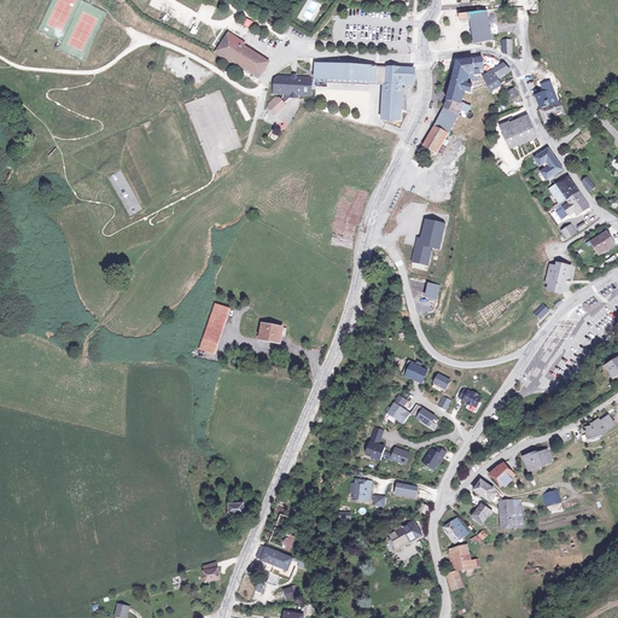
[(476,44),(491,40),(491,34),(490,25),(488,11),(471,13),(460,15),(461,22),(471,21),(476,41),(476,44)]
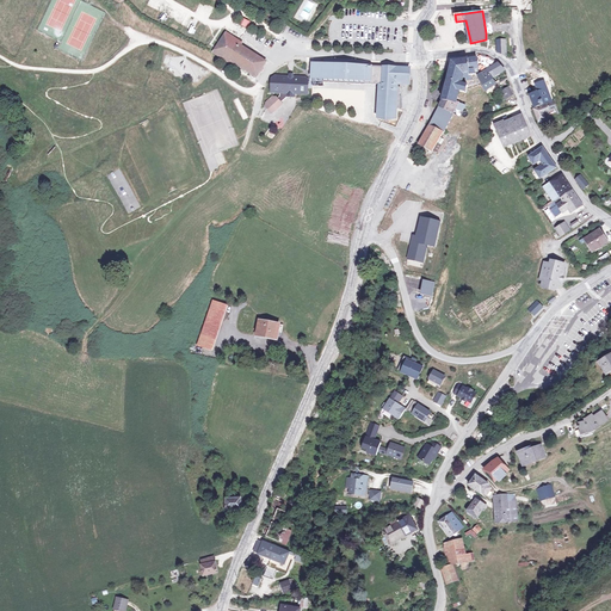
[(244,43),(227,32),(215,53),(234,66),(236,62),(257,76),(266,62),(241,45),(244,43)]
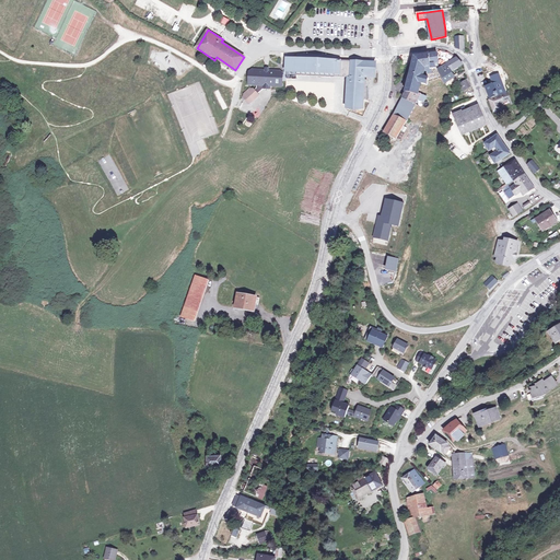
[(464,35),(455,36),(456,48),(463,51),(464,50),(464,35)]
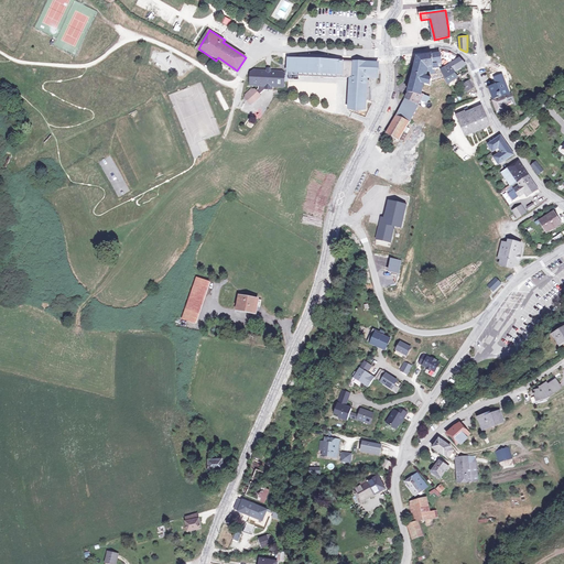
[(418,57),(409,91),(420,94),(423,84),(430,85),(432,78),(424,77),(425,74),(432,73),(431,69),(438,68),(437,63),(438,63),(440,64),(442,63),(440,54),(418,57)]
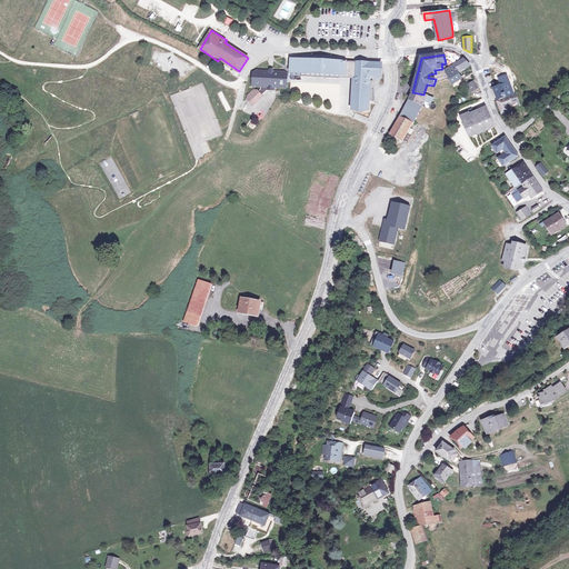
[(348,61),(290,58),(289,73),(341,76),(351,77),(350,108),(370,109),(370,100),(371,82),(372,80),(372,77),(373,77),(382,78),(383,63),(369,62),(359,61),(359,69),(348,68),(348,61)]
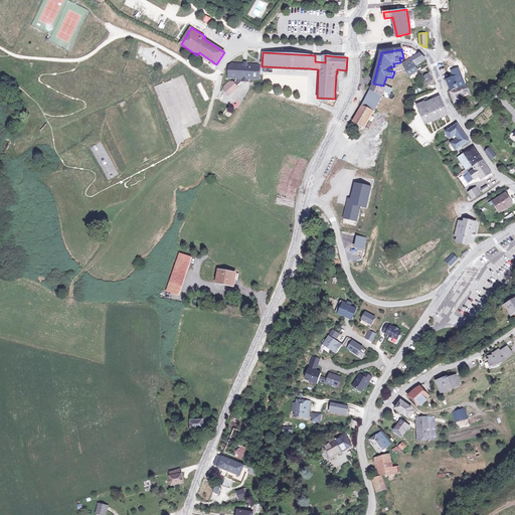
[(419,53),(403,64),(409,75),(418,69),(414,63),(424,58),(419,53)]
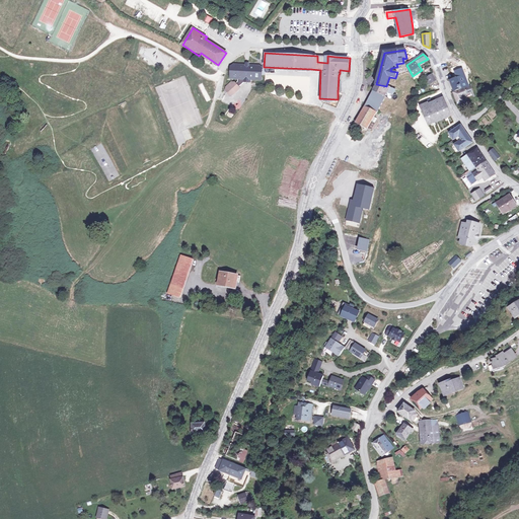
[(236,63),(232,65),(233,67),(232,77),(240,78),(240,81),(238,83),(233,83),(229,87),(228,90),(234,95),(243,87),(242,86),(247,81),(251,81),(251,78),(263,78),(264,68),(258,64),(236,63)]
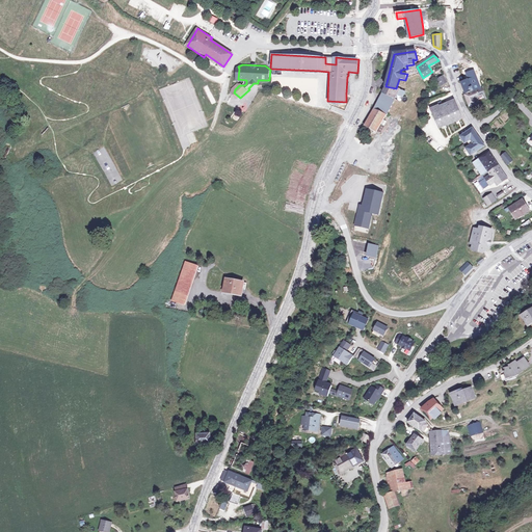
[(469,79),(475,76),(476,76),(473,70),(467,73),(469,79)]
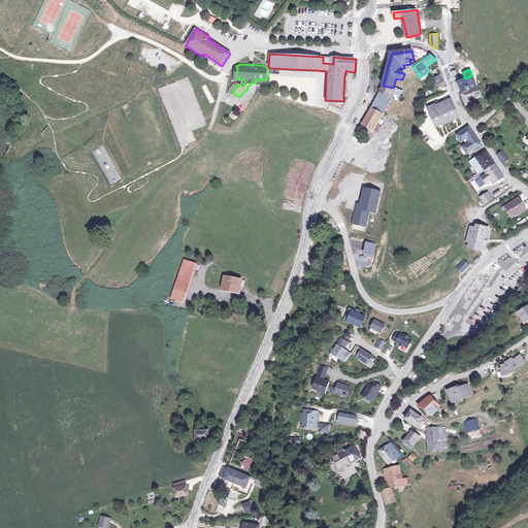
[(440,74),(434,78),(437,85),(443,80),(440,74)]
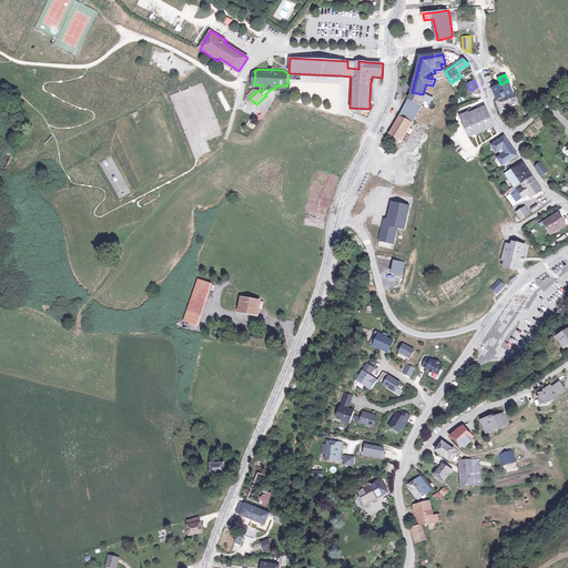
[(500,84),(493,88),(497,98),(511,92),(507,81),(500,84)]
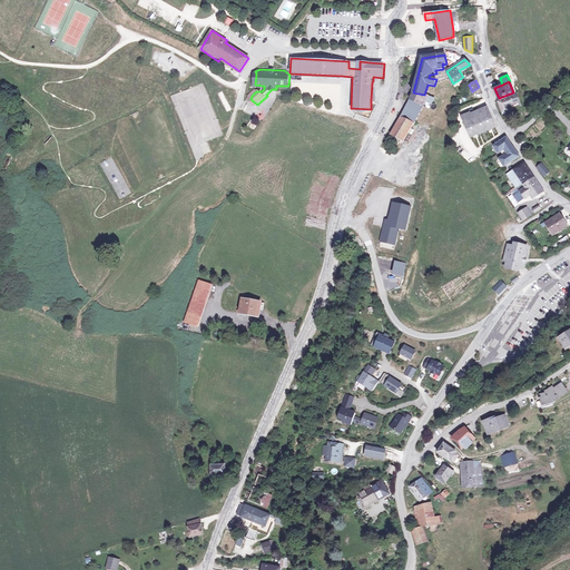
[(413,92),(410,100),(423,106),(426,99),(430,100),(431,96),(424,95),(413,92)]
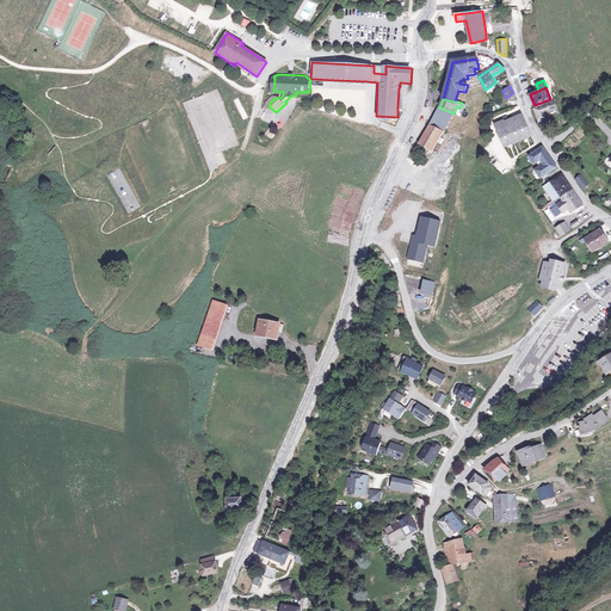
[(554,99),(547,102),(548,103),(535,107),(539,119),(545,117),(543,111),(550,109),(556,106),(554,99)]
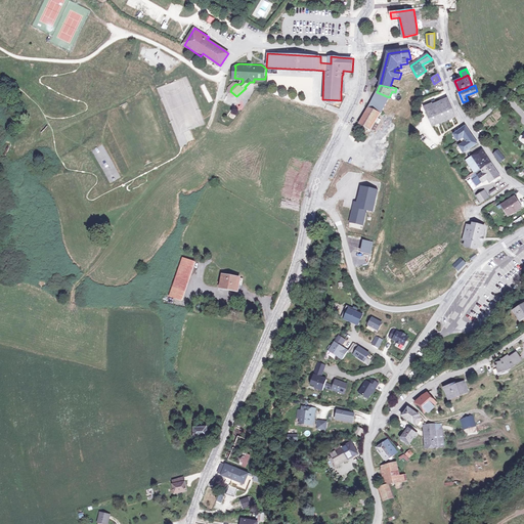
[(381,114),(389,97),(377,92),(368,106),(381,114)]
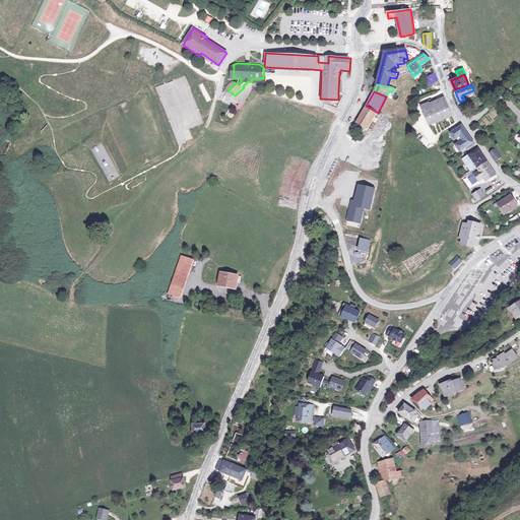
[(443,98),(428,104),(427,103),(420,106),(430,124),(450,115),(443,98)]
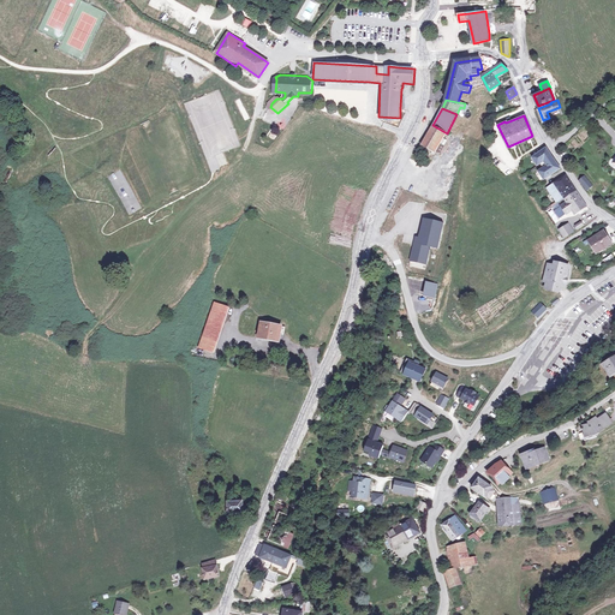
[(435,154),(447,133),(433,125),(422,147),(435,154)]
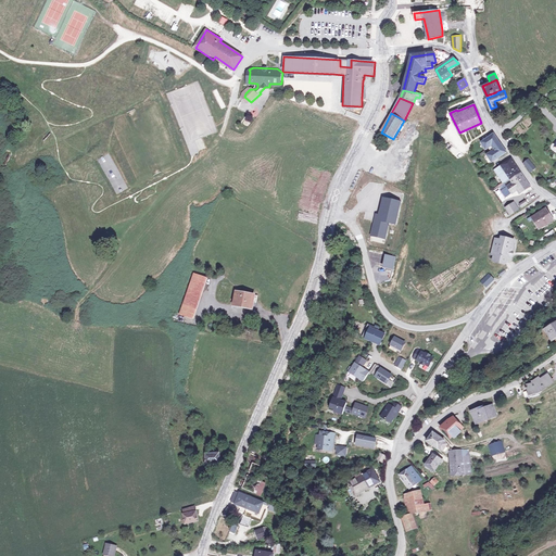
[(493,134),(480,142),(484,149),(488,147),(489,149),(491,148),(493,149),(485,154),(491,161),(506,150),(493,134)]
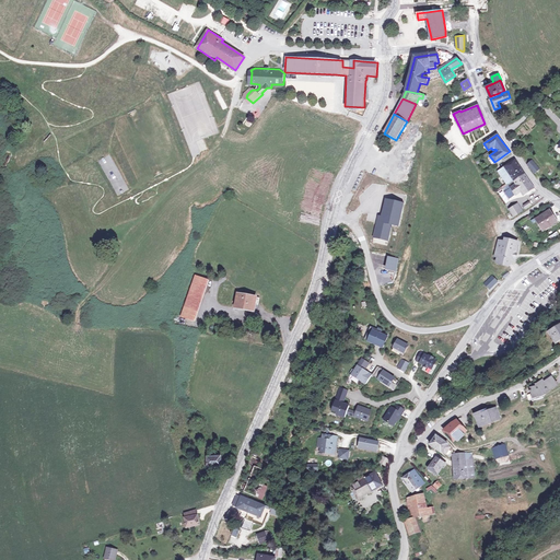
[(513,156),(497,167),(502,174),(506,181),(513,177),(516,181),(505,189),(510,196),(522,187),(524,189),(533,183),(524,171),(513,156)]
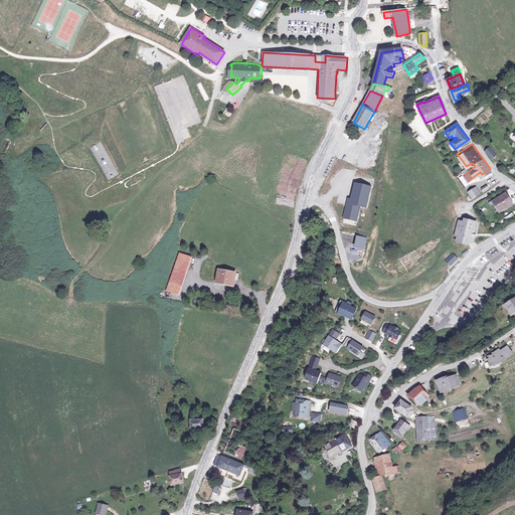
[(498,158),(489,147),(485,150),(494,161),(498,158)]
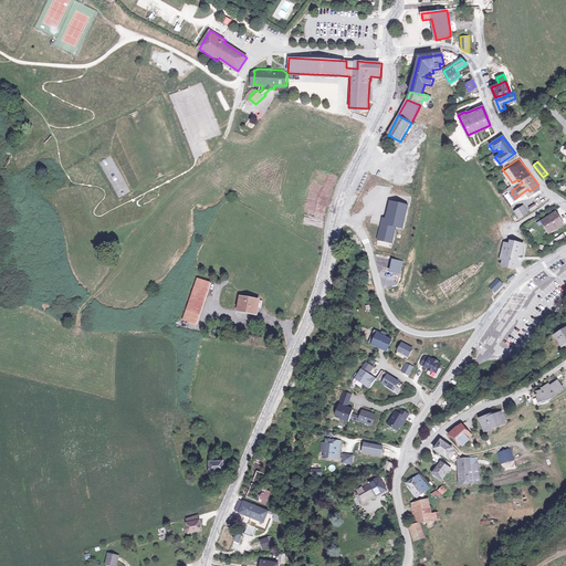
[(396,228),(404,229),(408,203),(389,200),(385,218),(381,217),(377,241),(392,243),(396,228)]
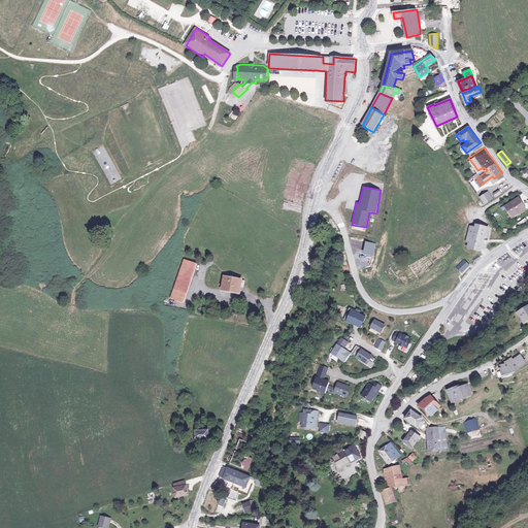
[(486,191),(480,195),(484,201),(490,197),(489,195),(490,194),(488,190),(487,191),(486,191)]
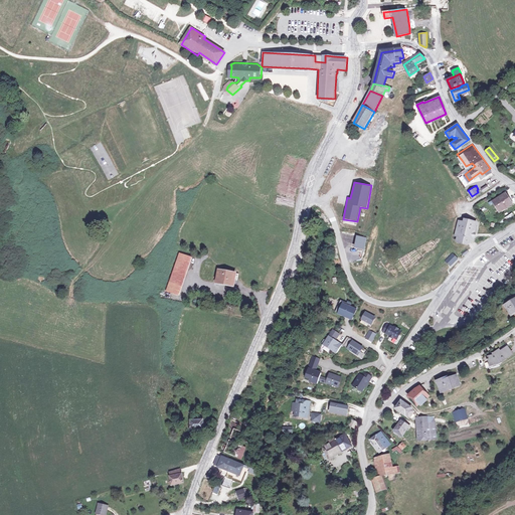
[(505,191),(493,199),(500,209),(512,200),(505,191)]
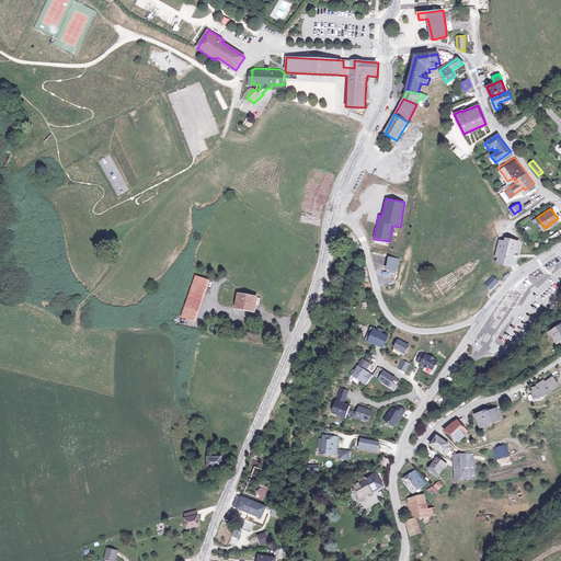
[(506,241),(500,241),(497,256),(500,256),(499,264),(510,265),(519,259),(518,256),(515,256),(516,253),(518,253),(521,242),(506,239),(506,241)]
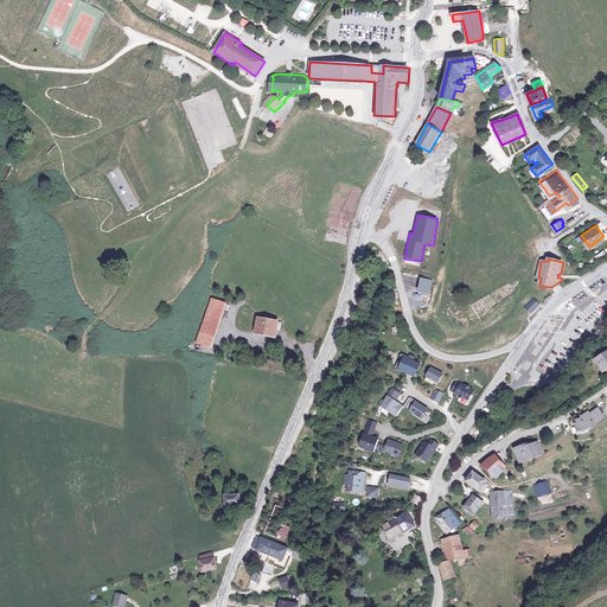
[(225,305),(211,299),(196,344),(211,347),(225,305)]
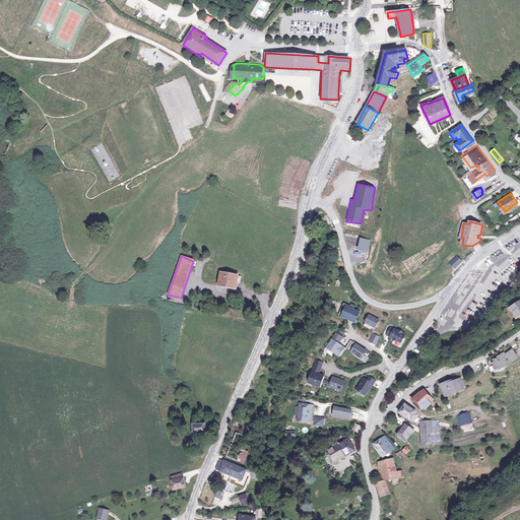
[(457,257),(450,263),(454,268),(461,261),(457,257)]
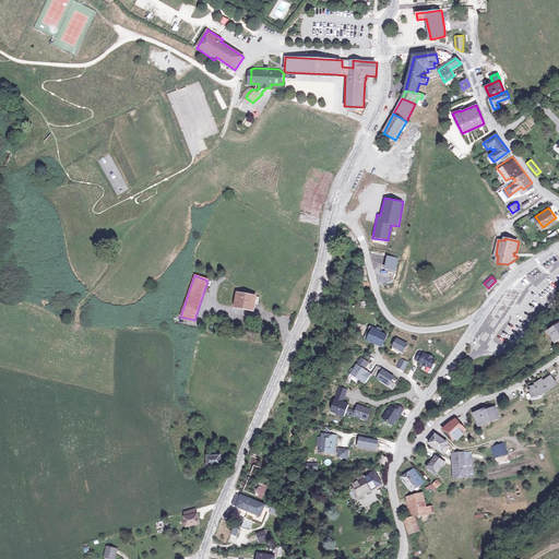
[(257,297),(239,294),(237,307),(254,309),(257,297)]
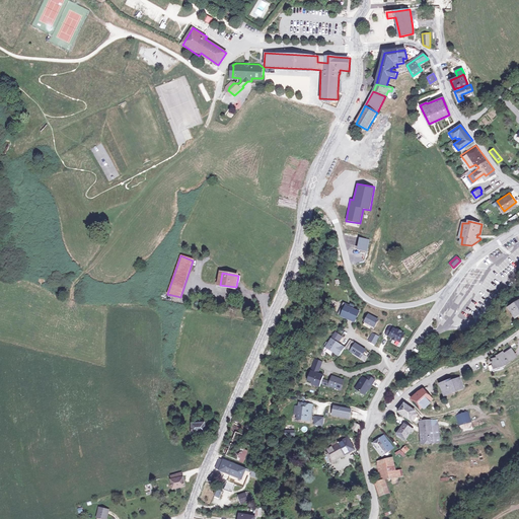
[(518,300),(506,310),(513,322),(518,317),(518,300)]
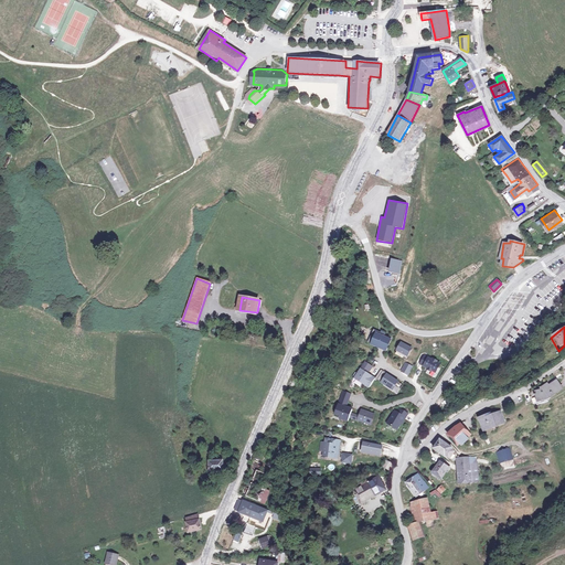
[(371,344),(387,354),(394,342),(377,333),(371,344)]
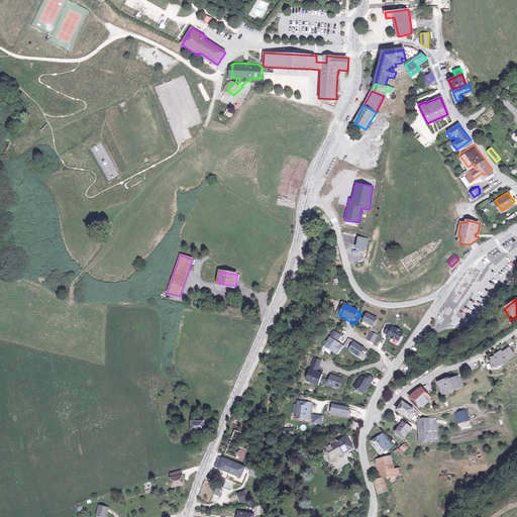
[(379,320),(368,314),(363,322),(375,328),(379,320)]
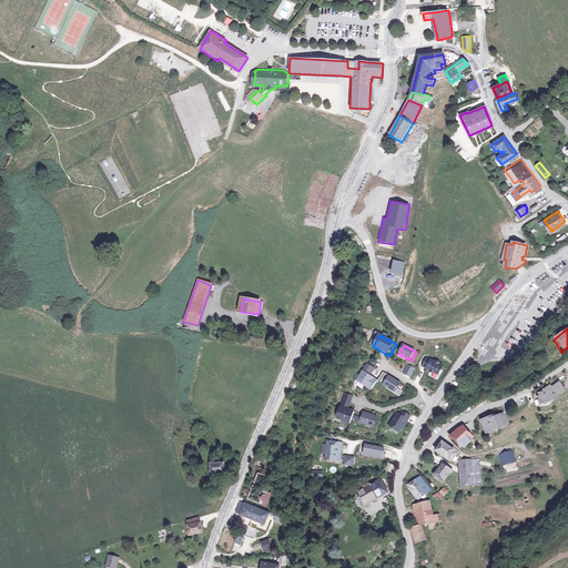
[(443,367),(427,358),(423,366),(430,371),(430,372),(434,374),(434,373),(438,375),(443,367)]
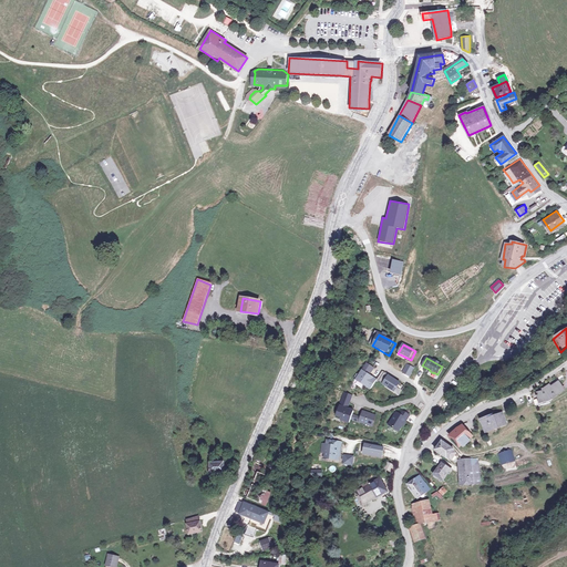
[(382,370),(379,374),(385,379),(389,373),(382,370)]
